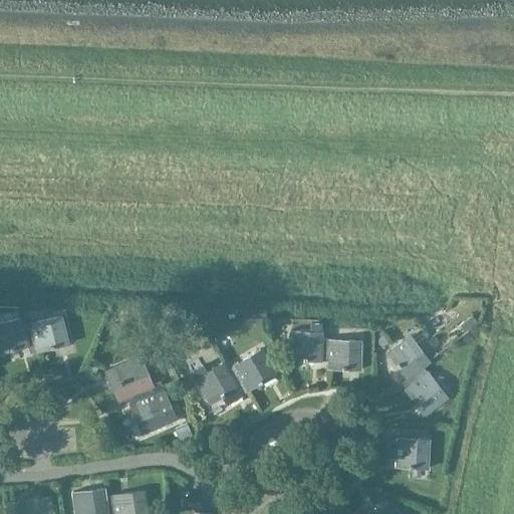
[(32,332),(37,351),(67,344),(60,315),(30,322),(30,324),(22,326),(25,334),(32,332)]
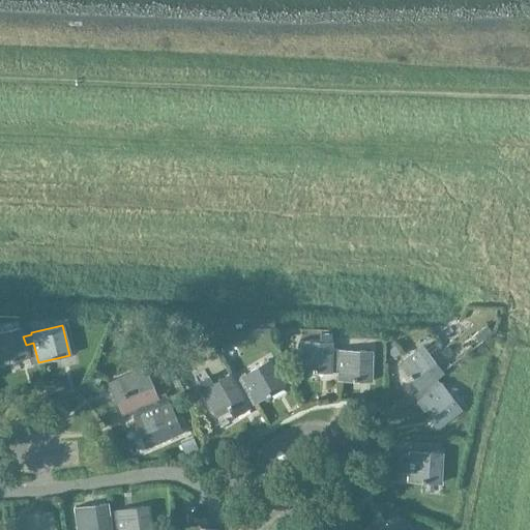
[(31,364),(38,362),(33,343),(26,345),(23,336),(21,327),(0,331),(0,363),(29,357),(31,364)]
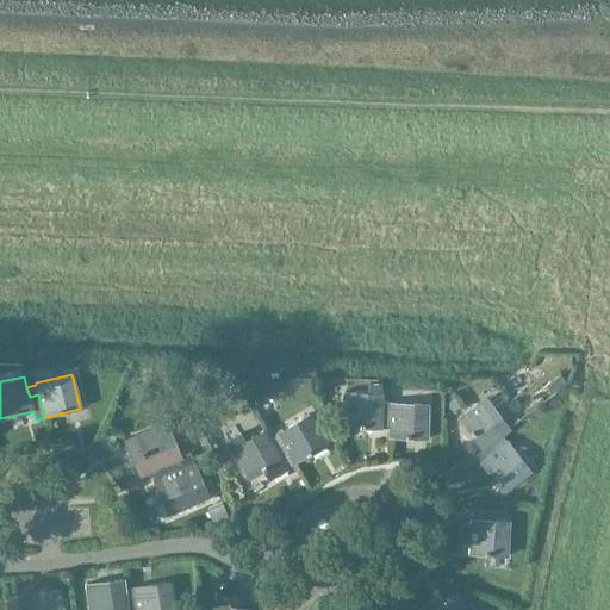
[(380,425),(390,425),(390,415),(381,415),(381,404),(381,393),(344,392),(343,428),(380,429),(380,425)]
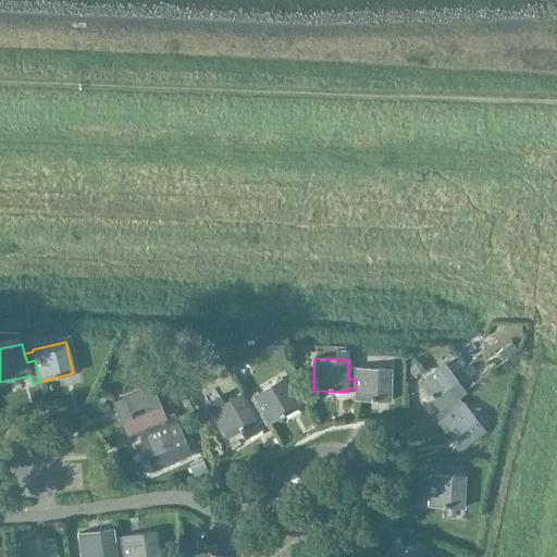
[(442,408),(447,416),(455,409),(449,403),(457,396),(466,391),(445,363),(419,383),(440,410),(442,408)]
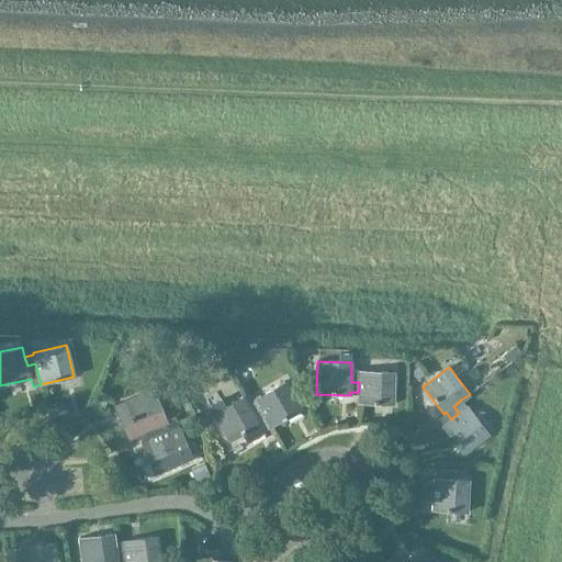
[(359,382),(359,392),(359,404),(393,404),(394,371),(360,371),(360,372),(351,372),(351,382),(359,382)]
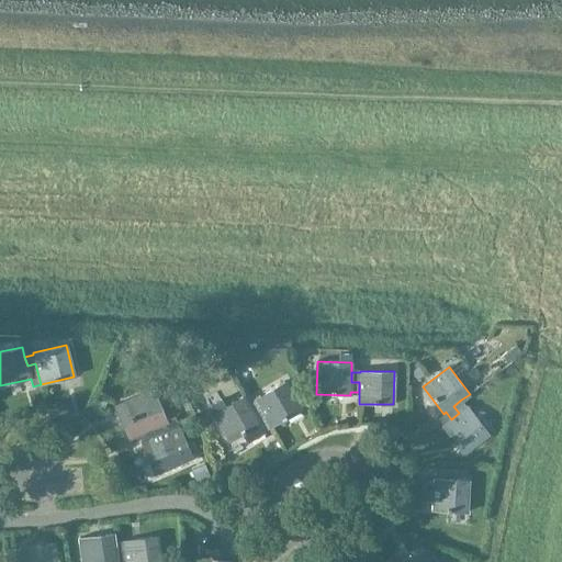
[(256,401),(248,405),(253,413),(260,408),(266,417),(271,427),(301,411),(284,382),(255,398),(256,401)]
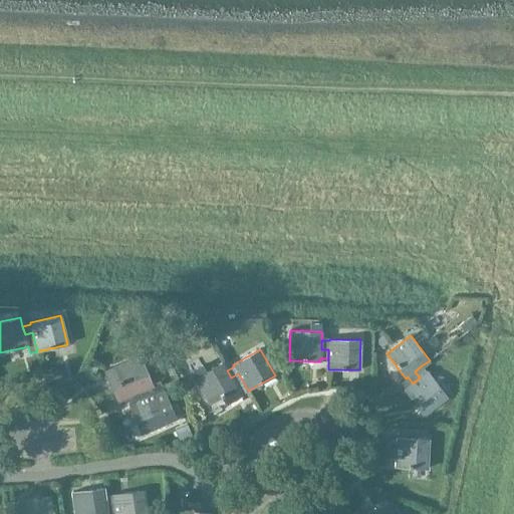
[(141,356),(105,371),(117,401),(126,397),(143,390),(146,398),(154,394),(164,389),(158,373),(150,376),(141,356)]
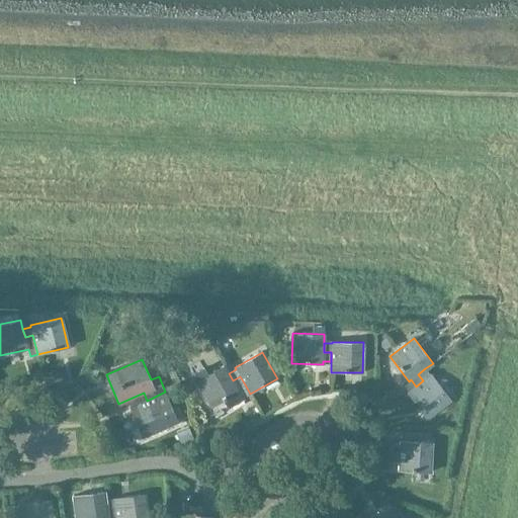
[(239,389),(245,384),(240,376),(233,380),(229,373),(224,365),(208,374),(203,366),(192,373),(211,407),(224,400),(228,407),(244,398),(239,389)]
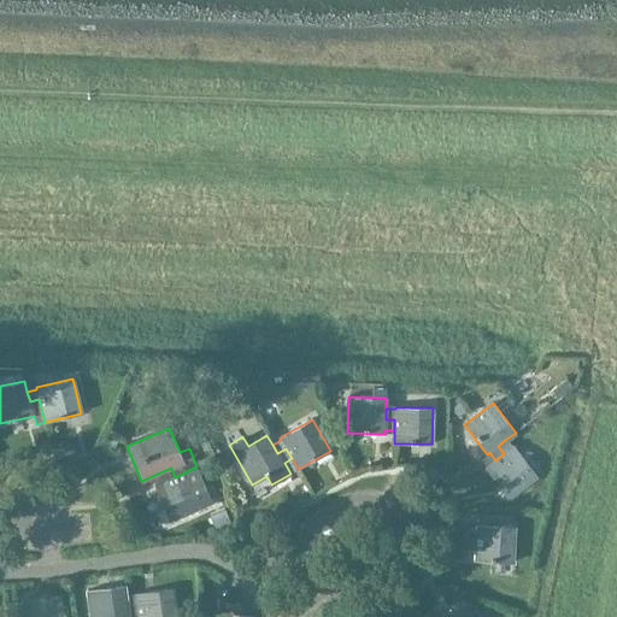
[(512,447),(506,439),(498,446),(504,453),(495,460),(485,468),(507,498),(536,476),(513,446),(512,447)]
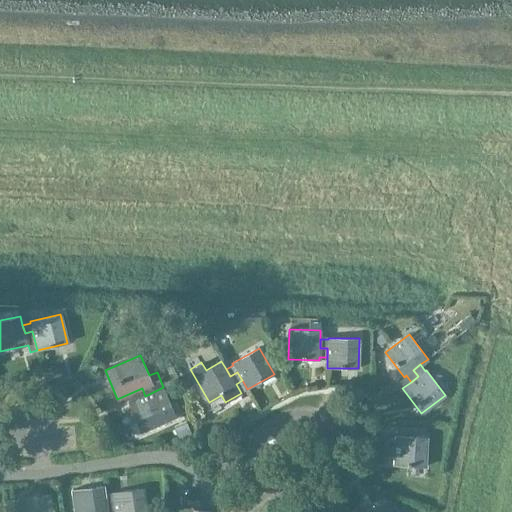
[(145,396),(142,388),(126,395),(130,402),(128,403),(141,431),(175,416),(163,387),(153,392),(145,396)]
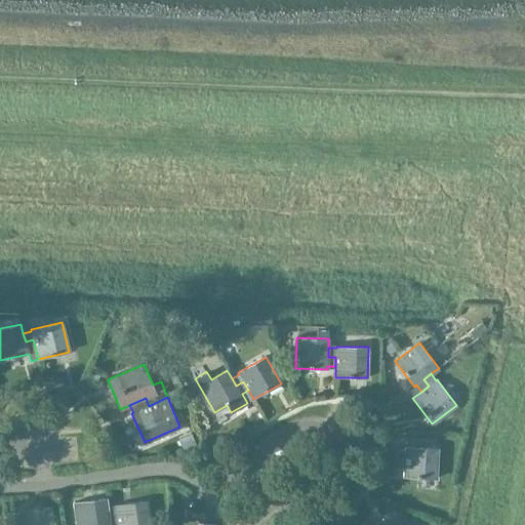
[(397,452),(396,468),(405,469),(404,477),(436,479),(438,448),(406,446),(405,452),(397,452)]
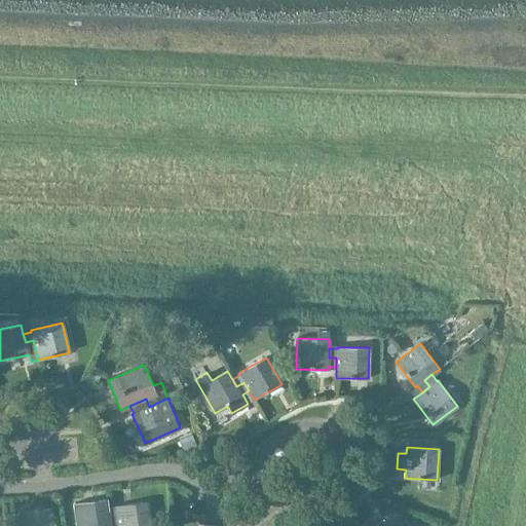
[(106,498),(74,503),(77,525),(117,525),(118,525),(117,516),(109,518),(107,509),(106,498)]
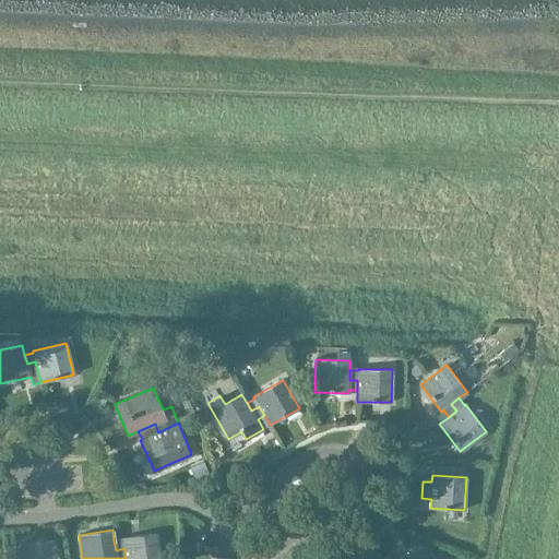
[(125,548),(126,558),(125,558),(159,558),(156,533),(122,537),(122,539),(114,540),(116,550),(125,548)]
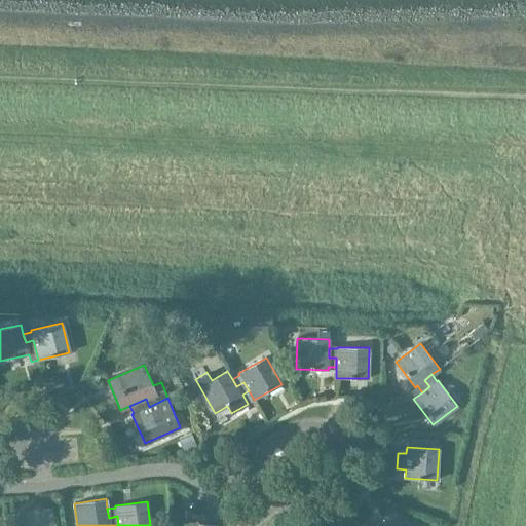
[(19,512),(20,525),(52,525),(49,506),(19,512)]
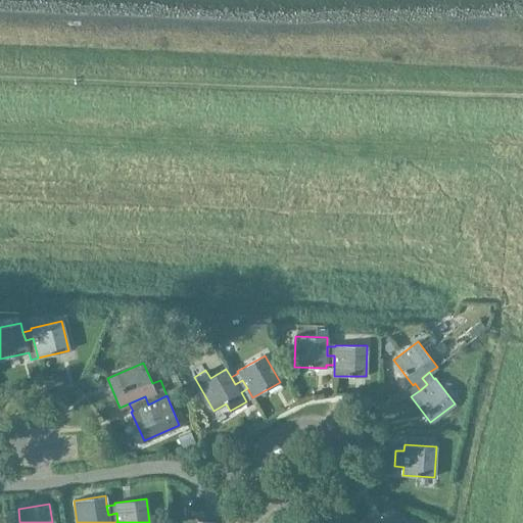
[(400,522),(393,511),(371,522),(400,522)]
